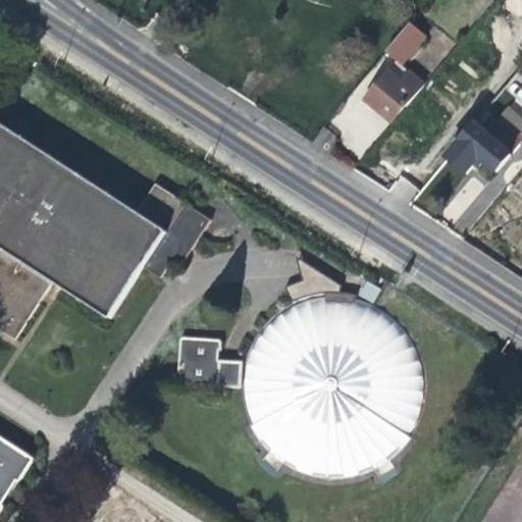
[(428,35),(412,22),(405,32),(398,39),(388,51),(399,60),(365,101),(390,123),(408,103),(409,104),(427,83),(404,63),(420,45),(428,35)]
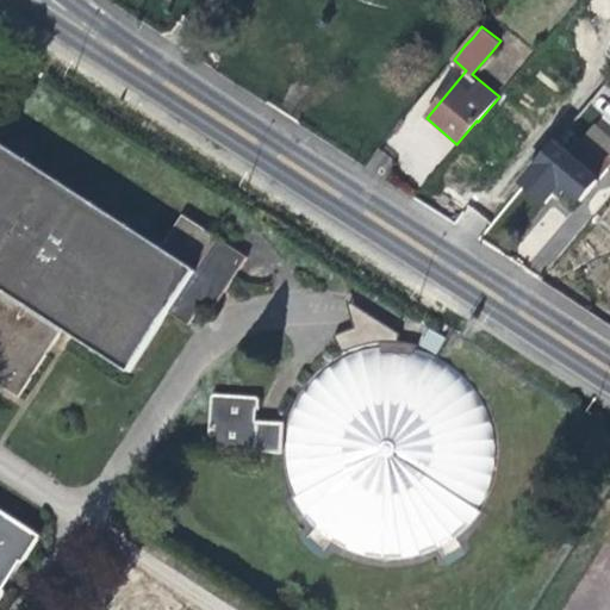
[(556,145),(523,185),(547,205),(562,186),(582,203),(599,180),(556,145)]
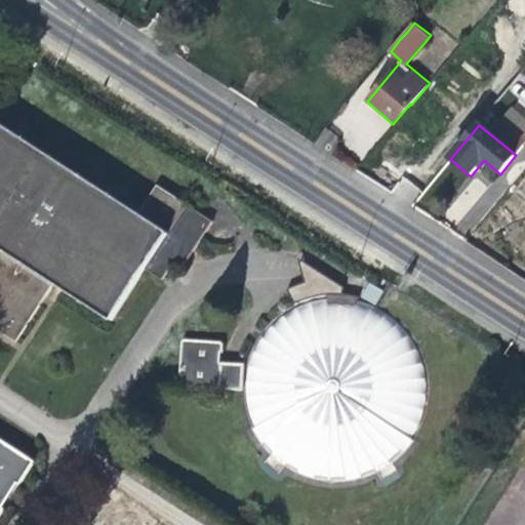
[(184,204),(168,230),(0,128),(0,254),(44,281),(23,281),(1,269),(0,268),(0,329),(16,339),(49,284),(108,319),(113,319),(144,268),(159,277),(175,277),(209,219),(184,204)]
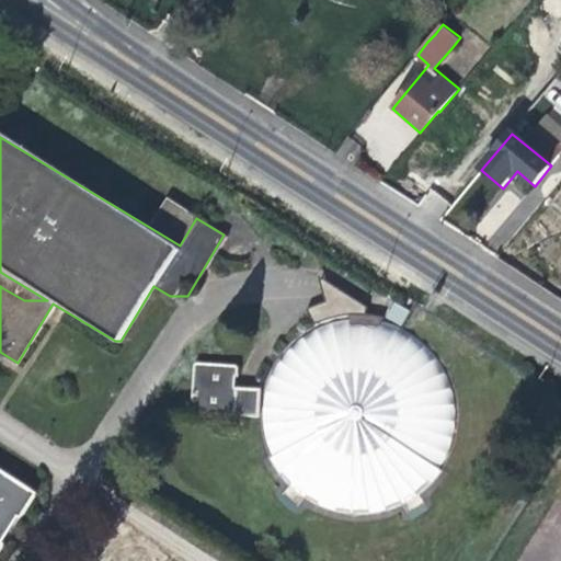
[(316,276),(322,302),(334,288),(316,276)]
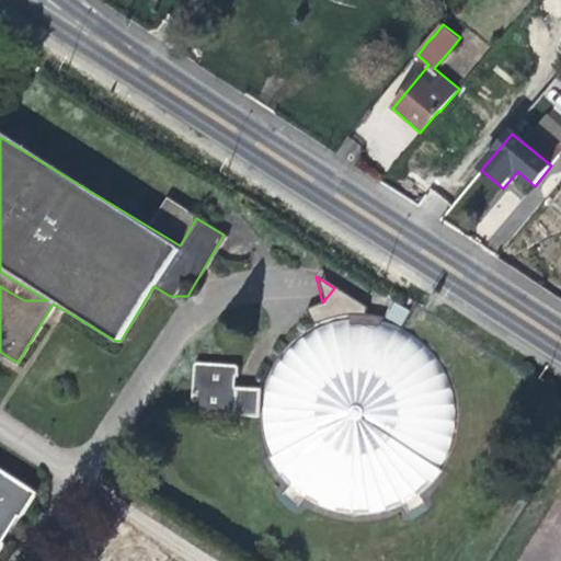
[(308,321),(311,331),(313,330),(317,328),(319,327),(322,325),(324,324),(327,324),(329,323),(332,322),(335,321),(338,321),(342,320),(345,320),(348,319),(352,319),(355,319),(358,319),(361,319),(365,319),(366,309),(356,309),(357,304),(334,288),(322,302),(304,309),(308,321)]
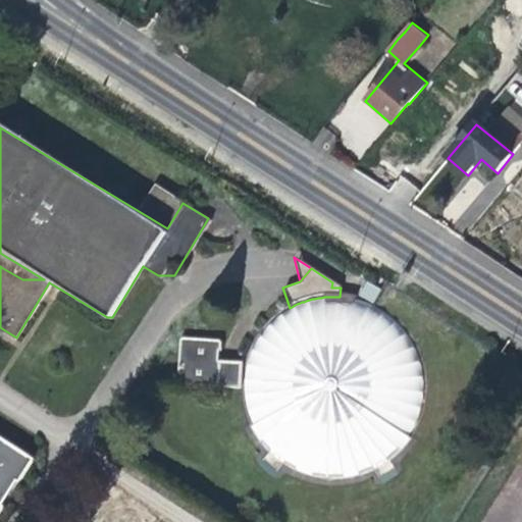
[(292,307),(290,308),(288,309),(284,311),(282,312),(279,314),(277,316),(275,318),(273,319),(272,320),(271,321),(269,323),(267,325),(266,326),(264,328),(263,330),(261,332),(260,334),(259,335),(257,337),(256,340),(255,342),(254,344),(253,346),(252,349),(250,351),(249,354),(248,357),(247,359),(247,362),(246,365),(245,368),(245,371),(244,374),(244,376),(244,379),(243,382),(243,385),(243,388),(243,392),(244,395),(244,397),(244,399),(244,402),(245,404),(245,406),(246,408),(246,410),(247,412),(248,415),(248,417),(249,419),(250,421),(251,423),(252,425),(253,427),(253,428),(255,431),(256,433),(258,436),(260,438),(261,440),(263,444),(265,446),(267,448),(269,450),(271,452),(273,454),(275,456),(277,458),(278,459),(280,460),(282,462),(285,463),(288,464),(290,466),(292,467),(295,468),(297,469),(299,470),(302,471),(304,472),(307,473),(309,473),(312,474),(314,475),(315,475),(318,475),(320,476),(322,476),(325,476),(327,476),(330,476),(332,477),(335,476),(337,476),(341,476),(343,476),(345,476),(348,475),(350,475),(352,475),(354,474),(356,474),(359,473),(361,472),(363,471),(365,471),(367,470),(370,469),(372,468),(374,467),(376,466),(378,465),(380,464),(382,462),(384,461),(385,460),(387,458),(390,457),(393,455),(395,453),(397,451),(399,449),(401,447),(403,445),(405,442),(406,439),(408,437),(409,435),(411,432),(412,430),(414,427),(414,426),(416,423),(417,420),(418,417),(419,414),(420,411),(421,409),(421,406),(422,403),(423,400),(423,397),(423,394),(423,389),(423,386),(423,383),(423,380),(423,377),(423,375),(422,373),(422,370),(421,368),(421,365),(420,363),(419,360),(419,358),(418,355),(417,353),(416,350),(415,348),(413,346),(412,344),(411,341),(410,338),(408,336),(408,335),(406,333),(405,331),(403,329),(402,327),(400,326),(398,324),(397,322),(395,320),(393,318),(390,317),(388,315),(386,314),(384,312),(382,311),(380,310),(377,308),(375,307),(372,306),(370,305),(367,304),(365,303),(362,302),(360,301),(357,300),(356,300),(354,299),(352,299),(349,298),(346,298),(344,297),(341,297),(340,297),(335,297),(333,297),(330,297),(327,297),(324,297),(321,298),(318,298),(314,299),(312,299),(309,300),(306,301),(304,302),(302,302),(300,303),(297,304),(295,305),(292,307)]
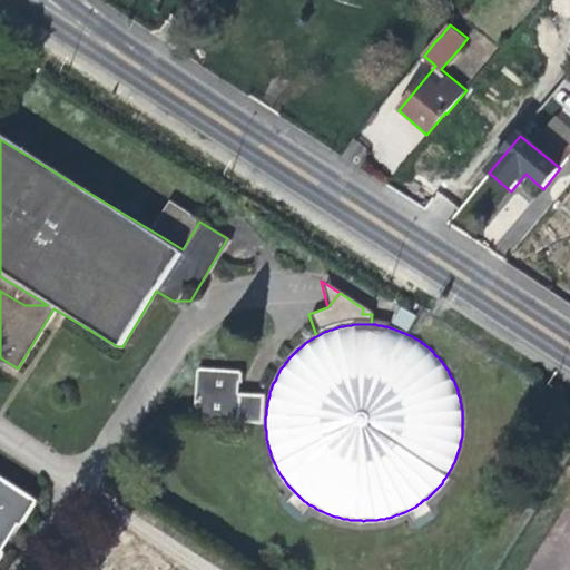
[(239,394),(241,379),(241,377),(241,376),(241,375),(239,374),(238,373),(237,373),(237,372),(236,372),(235,372),(207,370),(206,370),(205,370),(204,370),(203,370),(202,370),(202,371),(200,371),(200,372),(199,372),(199,373),(198,374),(198,375),(198,376),(195,414),(195,415),(195,416),(196,416),(196,418),(197,419),(198,419),(198,420),(199,420),(200,420),(202,420),(203,420),(262,424),(263,395),(255,395),(239,394)]
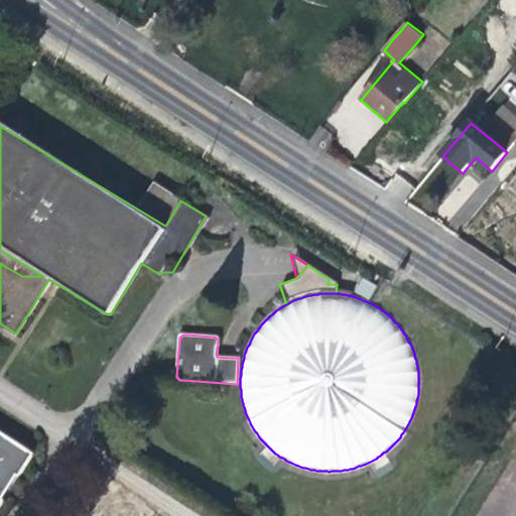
[(0,507),(5,499),(2,497),(17,473),(20,476),(34,453),(0,430),(0,507)]
